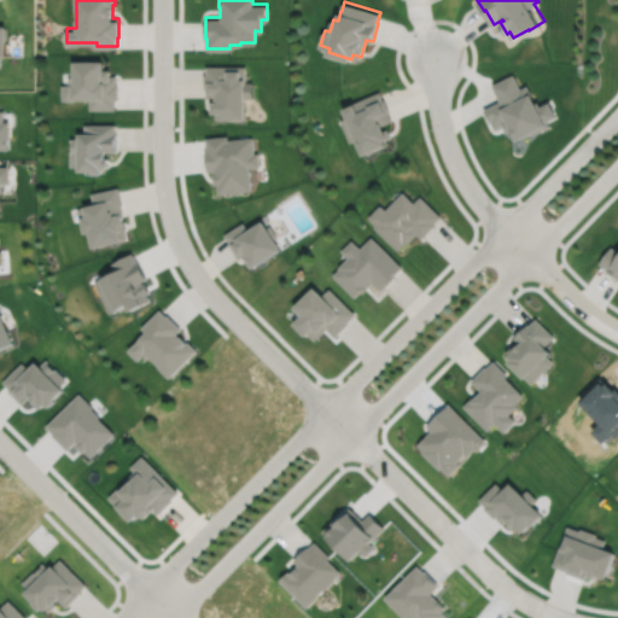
[(76,59),(76,75),(70,75),(70,83),(63,83),(63,99),(76,99),(76,97),(91,97),(91,108),(116,108),(116,98),(120,98),(120,85),(117,85),(117,74),(112,74),(112,68),(106,68),(106,59),(76,59)]
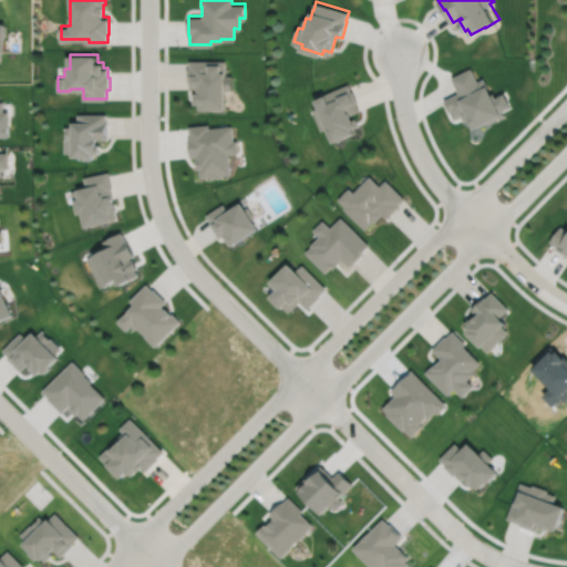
[(189,60),(189,68),(187,68),(187,80),(189,80),(189,88),(198,88),(198,91),(196,91),(195,101),(200,101),(200,107),(225,107),(225,89),(232,89),(232,74),(225,74),(225,60),(189,60)]
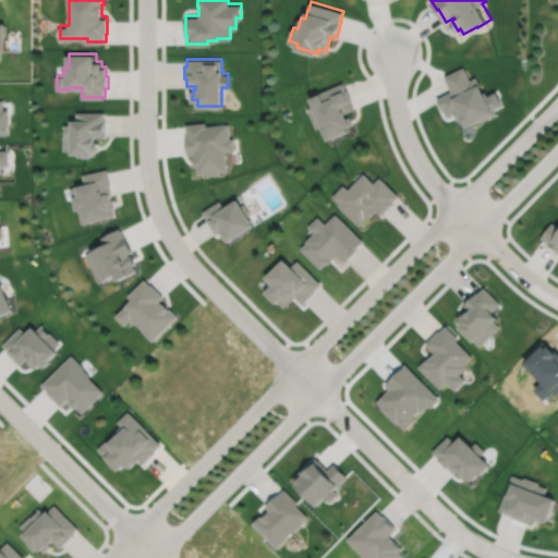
[(464,65),(446,75),(452,89),(438,97),(444,110),(445,109),(448,116),(457,112),(460,118),(464,116),(469,125),(497,111),(495,108),(505,104),(497,91),(488,95),(483,83),(482,83),(477,75),(471,79),(464,65)]
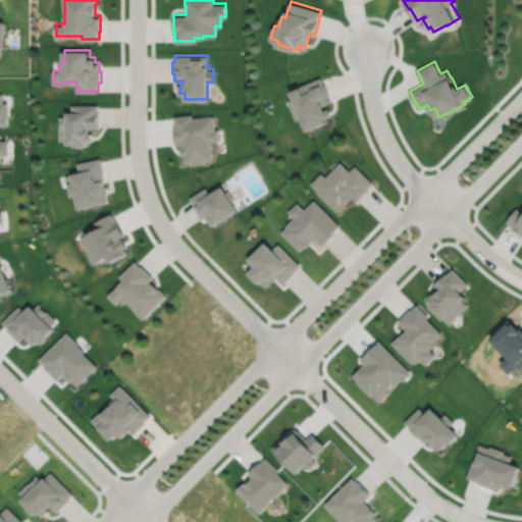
[(288,99),(297,119),(303,116),(308,129),(328,121),(326,116),(331,114),(328,108),(326,109),(324,104),(332,101),(328,93),(330,93),(325,83),(324,84),(321,76),(298,87),(299,87),(292,90),(294,97),(288,99)]
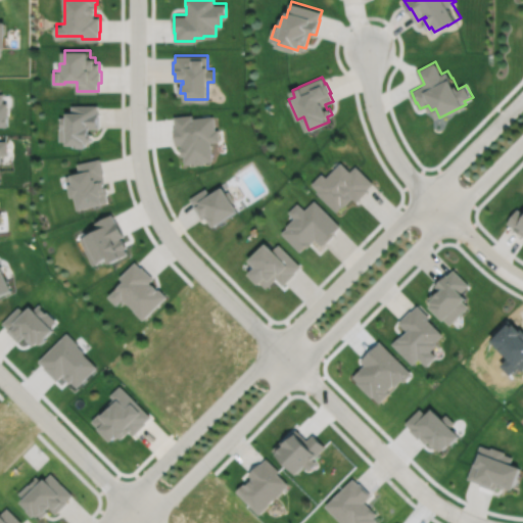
[(0,126),(9,126),(8,101),(3,101),(3,92),(0,92),(0,126)]
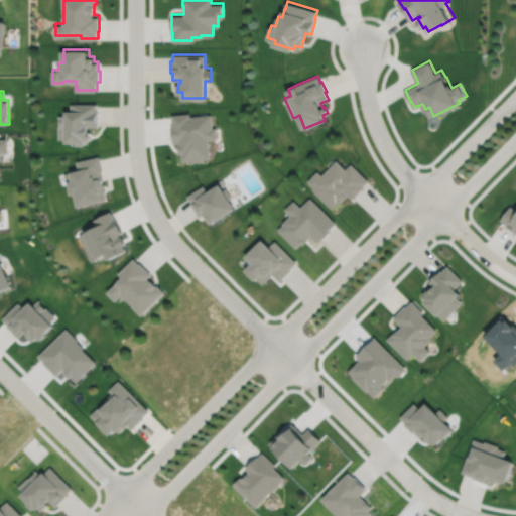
[(72,103),(72,110),(69,110),(69,115),(60,115),(59,138),(69,138),(69,141),(79,141),(79,144),(87,144),(87,140),(90,140),(90,138),(94,138),(94,130),(92,130),(92,126),(100,126),(100,110),(98,110),(98,103),(72,103)]
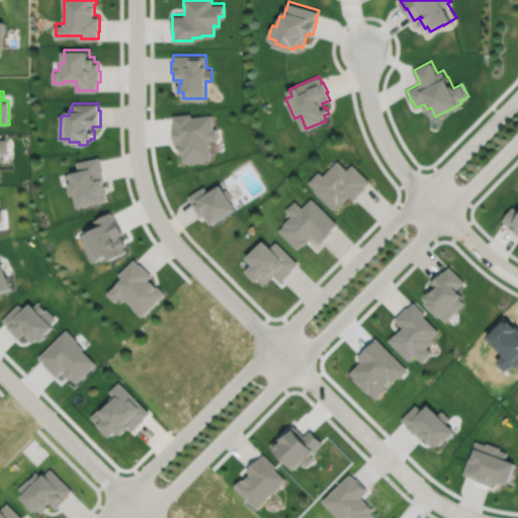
[(172,114),(173,125),(172,125),(173,143),(179,143),(180,153),(182,153),(183,161),(192,161),(192,162),(202,161),(202,159),(210,159),(208,140),(218,139),(217,127),(212,127),(211,113),(190,115),(190,112),(172,114)]
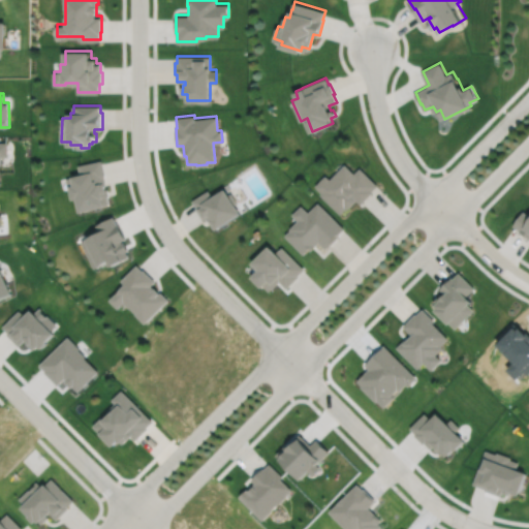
[(0,164),(2,164),(2,156),(8,155),(8,142),(0,142),(0,164)]
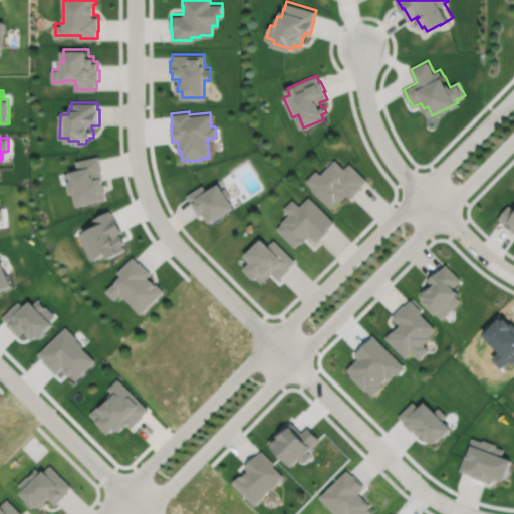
[(76,160),(78,169),(70,171),(70,172),(64,173),(66,184),(69,183),(71,193),(75,192),(78,205),(102,200),(102,199),(106,198),(104,191),(106,191),(104,182),(103,183),(102,180),(103,180),(101,172),(102,171),(98,155),(76,160)]
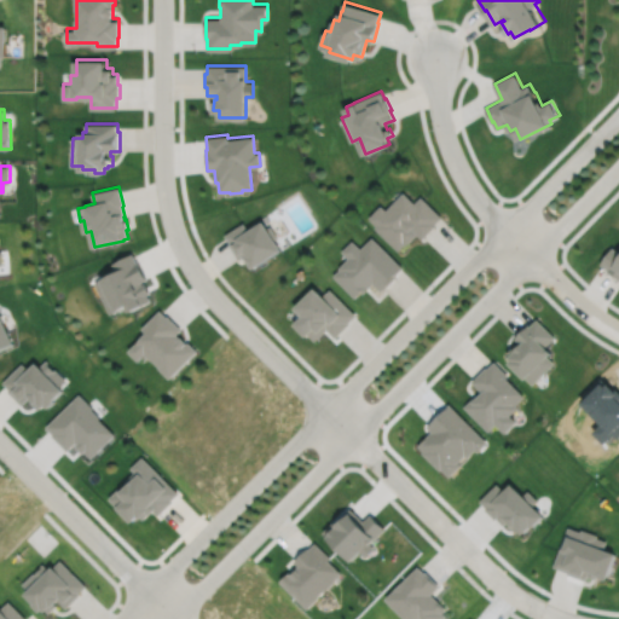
[(381,204),(369,217),(376,224),(375,226),(399,249),(405,243),(406,244),(418,232),(423,238),(437,224),(435,223),(443,215),(422,195),(415,202),(404,191),(386,209),(381,204)]
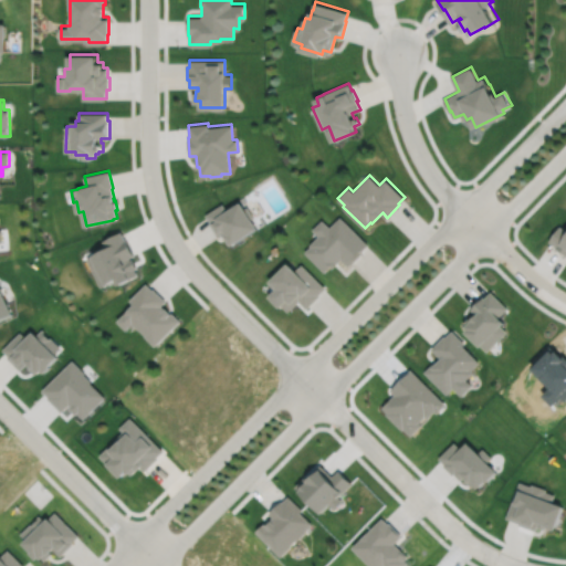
[(206,213),(210,221),(209,222),(219,237),(222,234),(226,238),(227,237),(232,244),(258,227),(251,217),(253,216),(248,206),(244,207),(241,201),(228,210),(222,202),(206,213)]
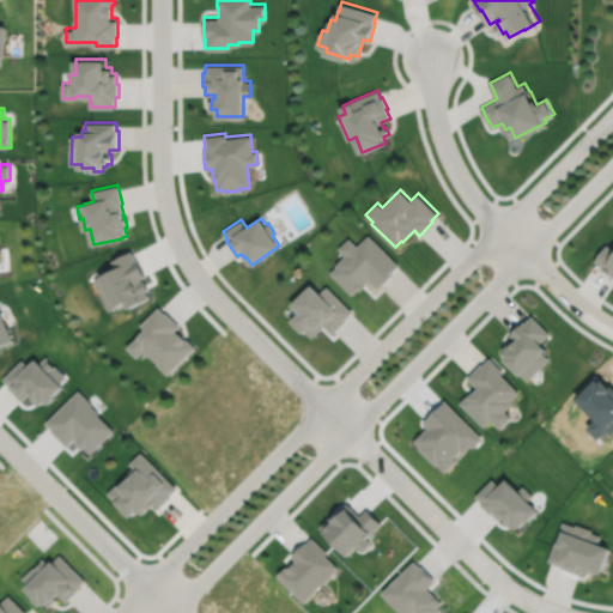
[(350,237),(339,248),(346,255),(335,265),(337,266),(331,273),(352,293),(358,287),(360,290),(370,280),(377,287),(381,285),(394,272),(393,271),(400,263),(369,234),(357,246),(350,237)]
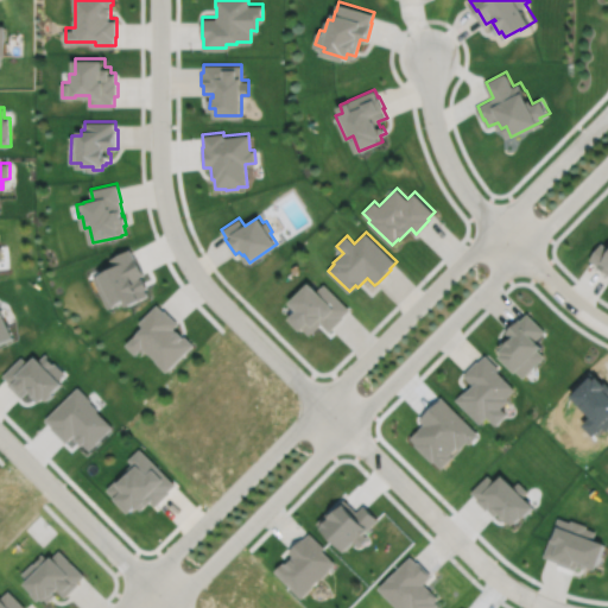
[(607,246),(602,241),(590,258),(596,263),(596,265),(607,273),(607,246)]
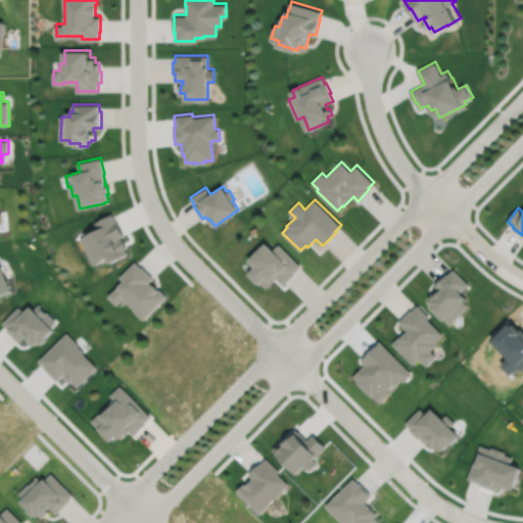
[(96,222),(99,229),(81,239),(95,265),(99,263),(100,263),(109,258),(111,263),(128,254),(126,248),(128,247),(123,238),(121,239),(121,238),(126,235),(117,220),(116,221),(112,214),(96,222)]
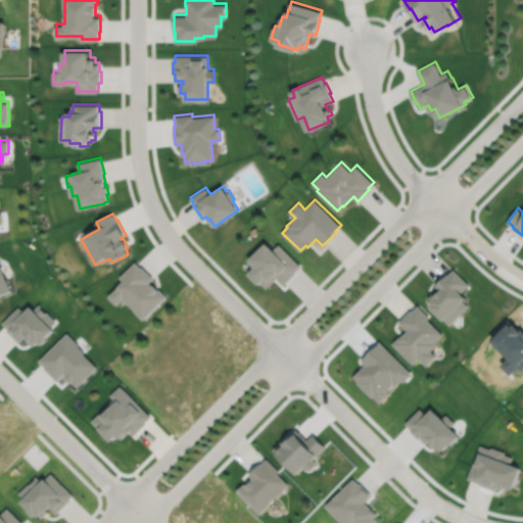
[(266,242),(249,259),(256,267),(249,274),(259,284),(260,282),(267,288),(277,278),(284,285),(295,273),(294,272),(300,266),(279,244),(273,249),(266,242)]
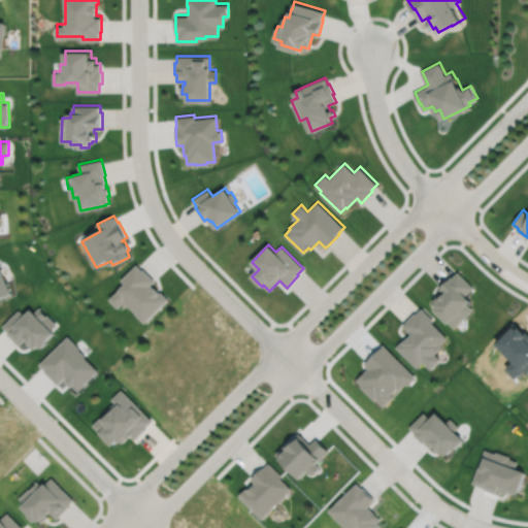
[(137,264),(122,279),(126,284),(110,299),(120,307),(125,302),(130,307),(131,306),(137,312),(136,314),(146,323),(170,299),(162,291),(161,292),(156,287),(156,288),(152,285),(156,281),(144,268),(143,269),(137,264)]
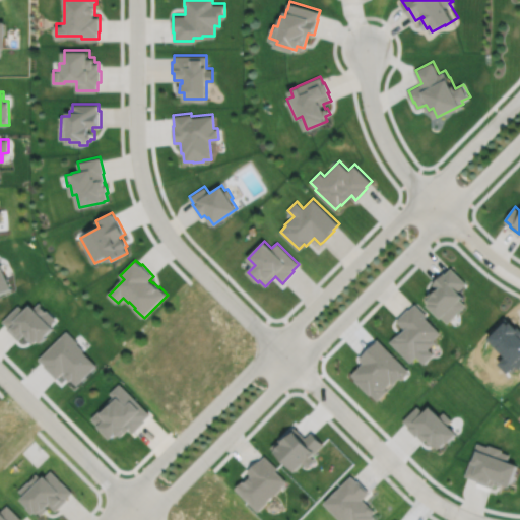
[(0,295),(12,288),(0,264),(0,295)]
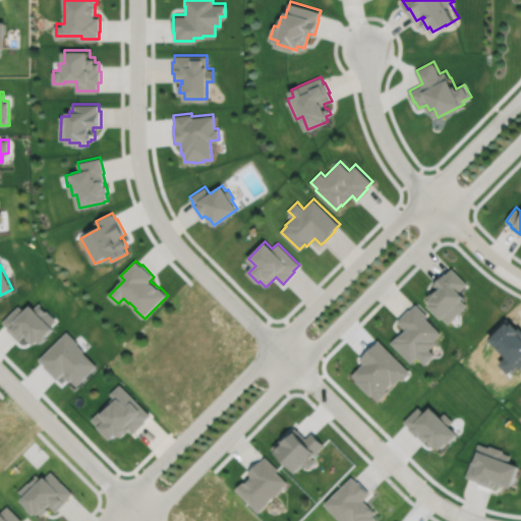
[(445,273),(433,284),(439,290),(435,293),(433,291),(426,297),(429,300),(428,301),(430,303),(428,305),(442,320),(444,319),(449,324),(467,305),(462,299),(465,296),(459,291),(467,283),(452,268),(446,274),(445,273)]
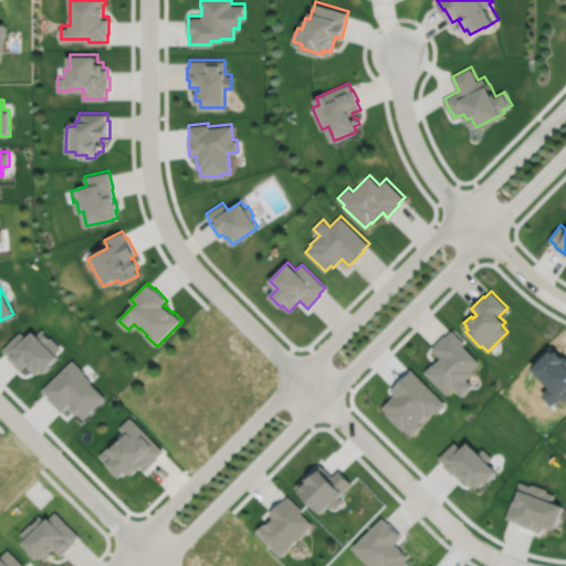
[(20,332),(2,349),(9,356),(8,357),(20,369),(28,363),(31,366),(30,367),(35,374),(39,371),(40,373),(42,370),(44,373),(51,366),(50,365),(58,357),(54,354),(61,347),(42,329),(37,335),(33,332),(27,338),(20,332)]
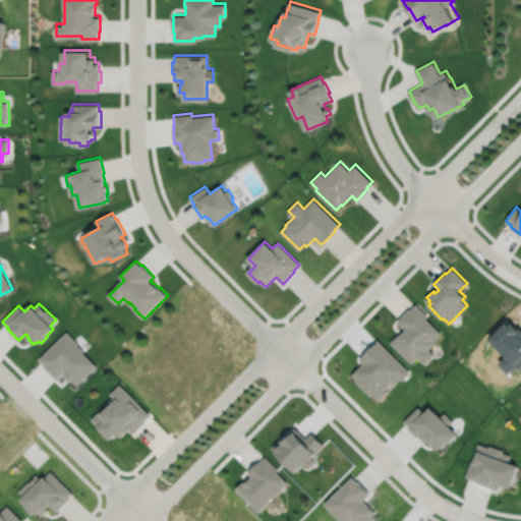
[(416,303),(410,309),(409,308),(397,321),(406,330),(400,336),(399,334),(391,342),(411,363),(417,356),(424,364),(435,354),(429,349),(436,343),(433,341),(441,333),(425,317),(427,315),(416,303)]
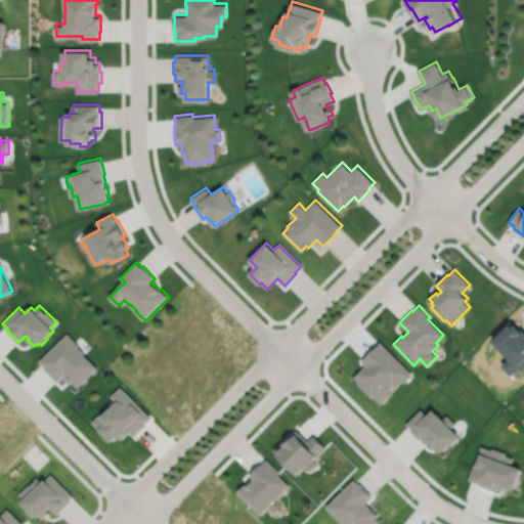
[(67,333),(39,361),(45,367),(44,368),(57,381),(64,375),(66,376),(64,378),(71,384),(72,382),(78,388),(97,367),(84,354),(85,353),(78,346),(79,345),(67,333)]
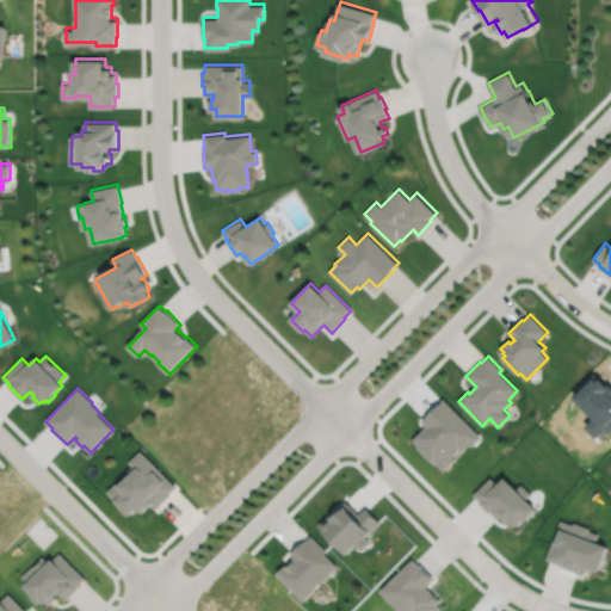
[(443,399),(421,420),(426,425),(413,438),(419,444),(418,445),(434,463),(436,462),(443,469),(455,457),(452,455),(458,448),(461,450),(469,442),(471,444),(481,436),(443,399)]
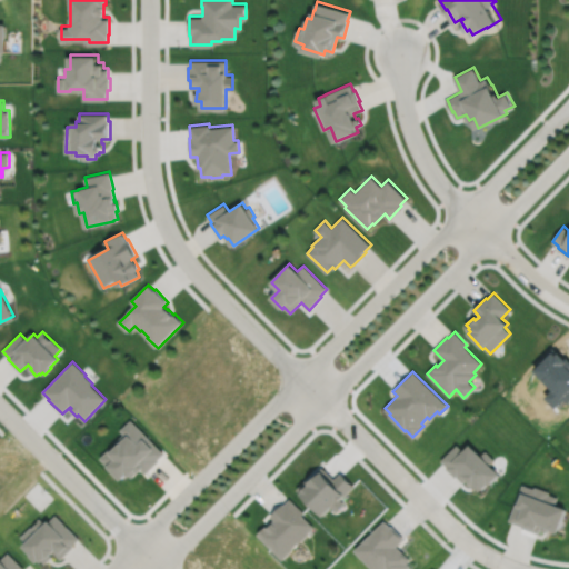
[(131,420),(121,430),(125,433),(117,441),(121,445),(113,451),(111,449),(101,459),(123,481),(129,476),(131,478),(132,477),(133,478),(138,472),(139,473),(143,469),(147,473),(160,461),(159,460),(165,453),(131,420)]
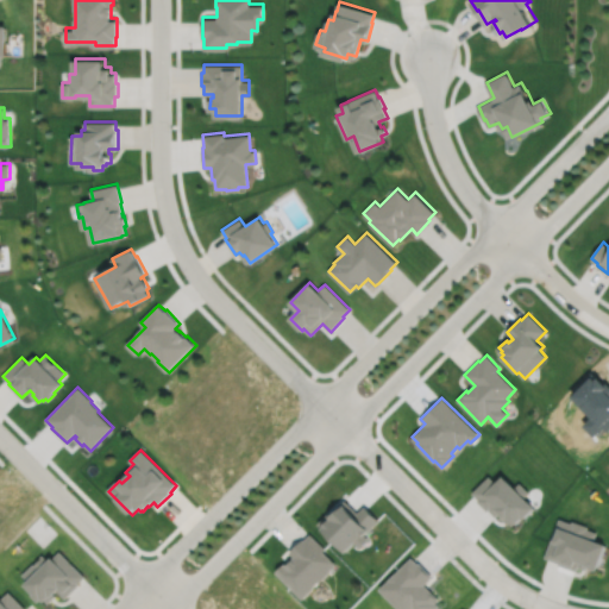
[(489,476),(472,494),(479,500),(478,502),(488,512),(489,510),(496,516),(500,513),(502,516),(502,518),(509,525),(510,522),(515,527),(522,519),(525,521),(535,509),(525,498),(529,493),(520,483),(514,488),(503,477),(497,484),(489,476)]
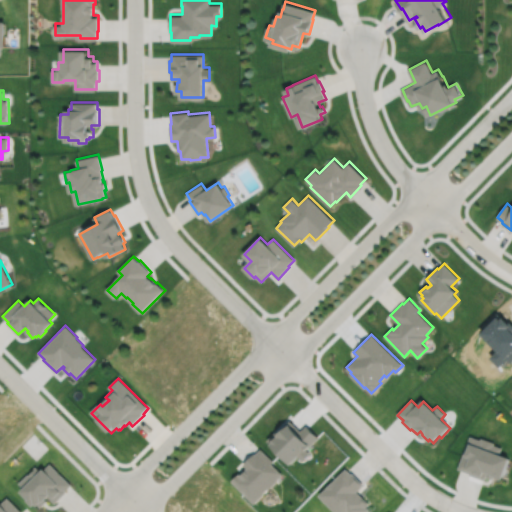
[(267,441),(272,445),(271,446),(291,465),(300,457),(303,461),(310,454),(308,451),(312,446),(311,446),(319,437),(307,426),(301,431),(290,420),(279,432),(277,431),(267,441)]
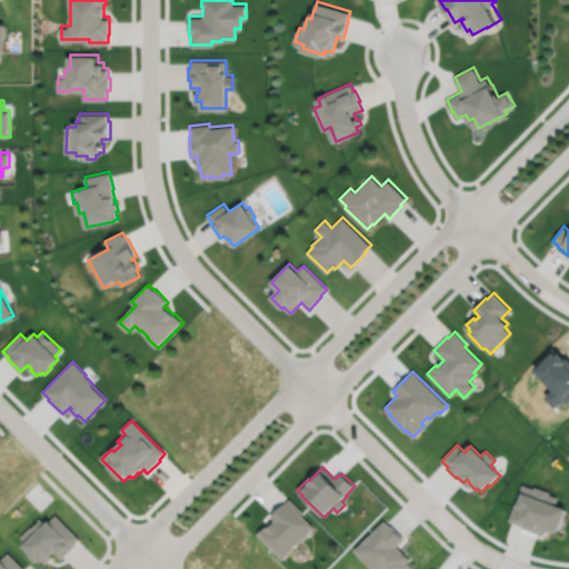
[(522,485),(508,521),(522,526),(521,528),(538,533),(541,526),(542,527),(541,530),(548,533),(549,531),(558,535),(567,510),(555,506),(558,498),(549,495),(549,492),(535,487),(533,489),(522,485)]
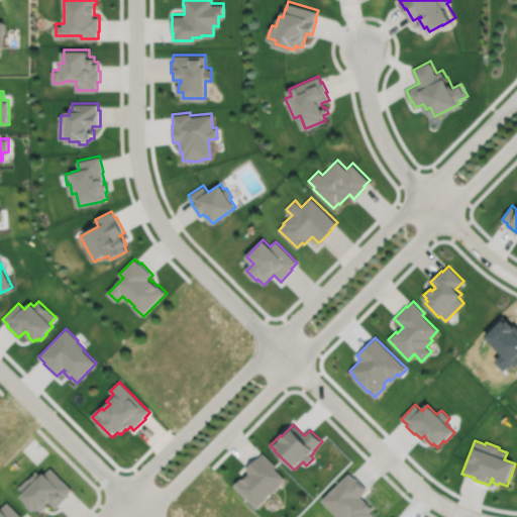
[(264,453),(259,458),(257,457),(246,470),(249,473),(242,480),(241,479),(234,487),(257,510),(286,480),(274,469),(276,467),(264,453)]
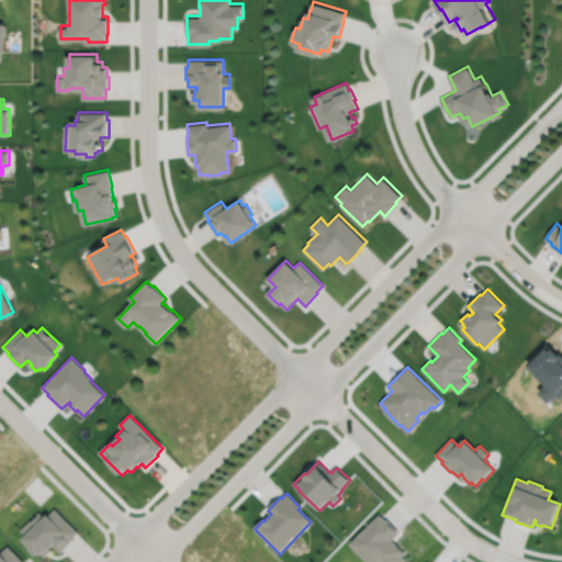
[(40,513),(21,531),(29,538),(25,541),(33,549),(32,550),(38,557),(42,554),(44,557),(45,555),(47,558),(54,551),(53,550),(56,547),(63,553),(75,540),(74,539),(80,532),(56,509),(47,519),(40,513)]
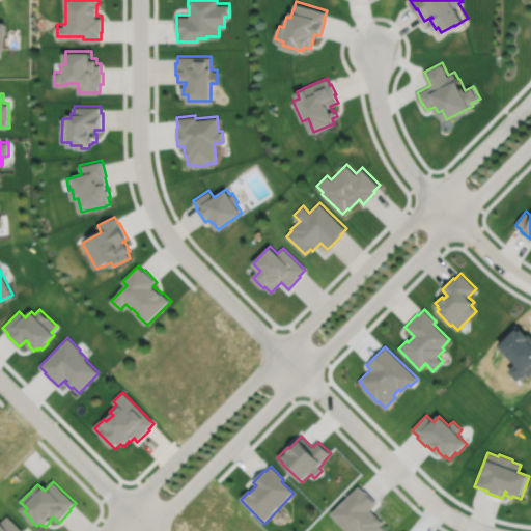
[(359,486),(332,515),(347,530),(382,530),(384,529),(381,526),(384,523),(371,510),(379,503),(366,491),(365,492),(359,486)]
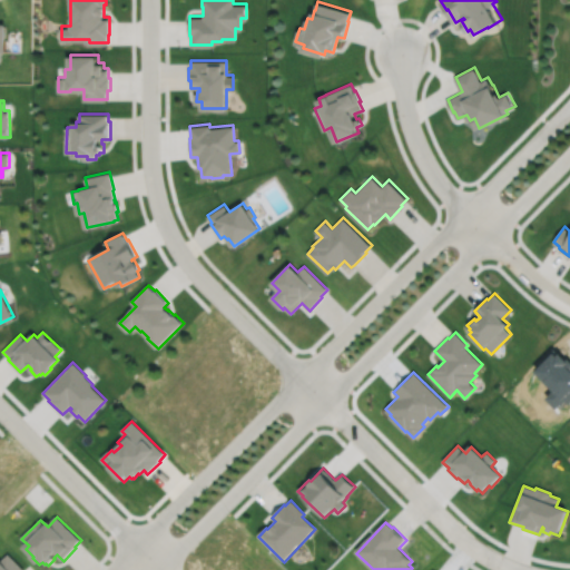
[(0,569),(23,569),(8,554),(0,562),(0,569)]
